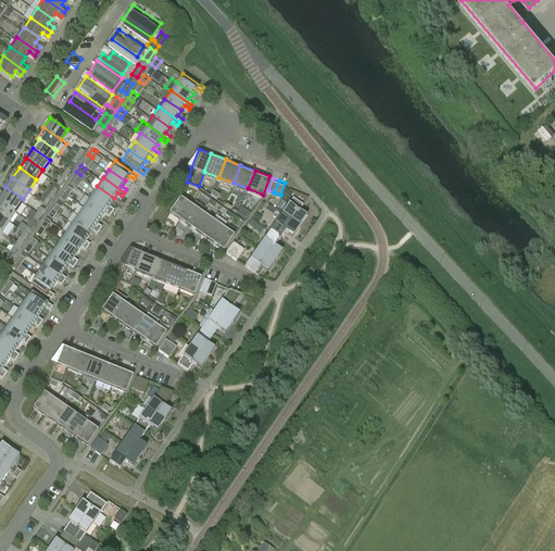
[(64,189),(68,192),(73,186),(68,183),(64,189)]
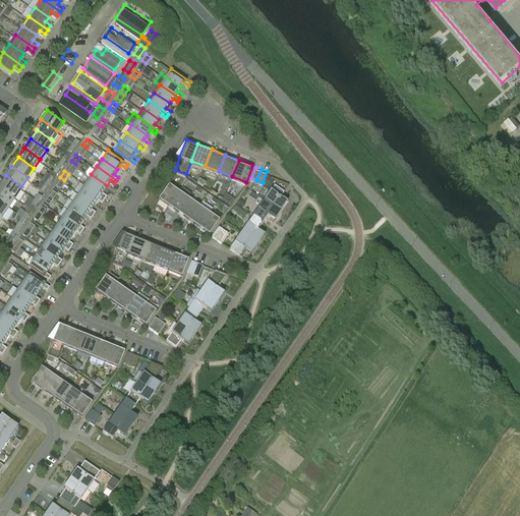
[(275,177),(269,173),(264,180),(270,184),(275,177)]
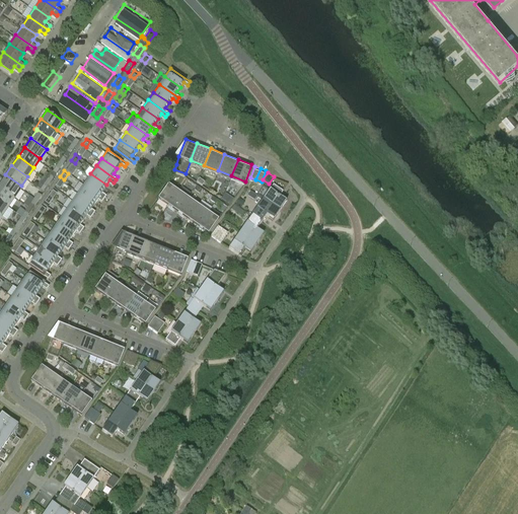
[(102,190),(106,185),(90,173),(85,181),(104,196),(106,192),(102,190)]
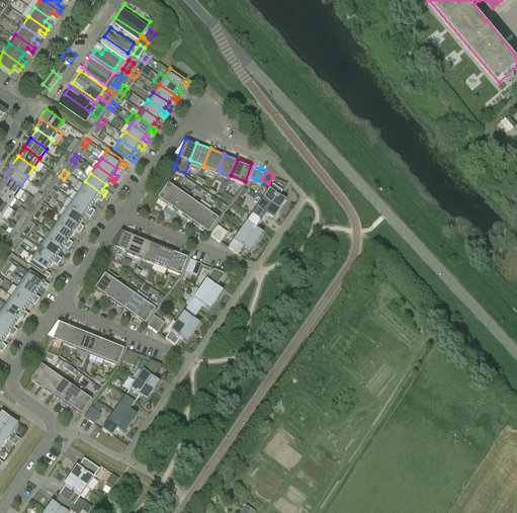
[(0,183),(15,194),(21,185),(5,174),(0,181),(0,183)]
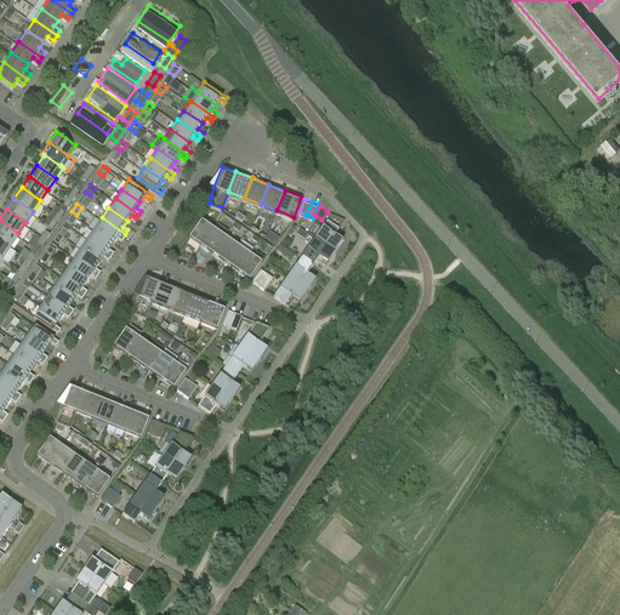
[(96,214),(90,223),(96,226),(95,227),(114,240),(118,234),(123,238),(125,234),(102,217),(96,214)]
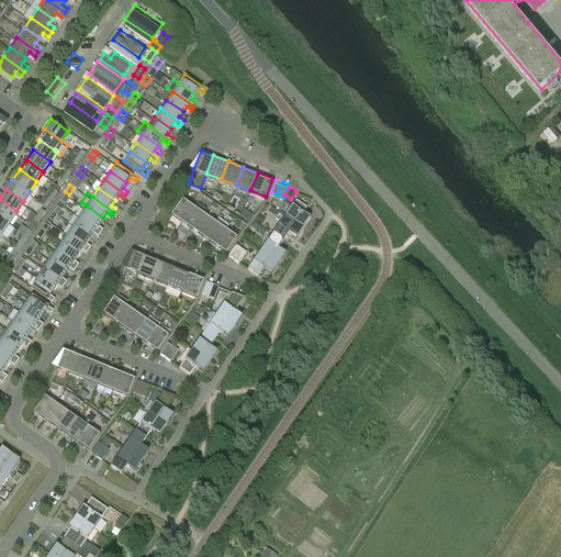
[(171,212),(182,220),(193,203),(182,196),(171,212)]
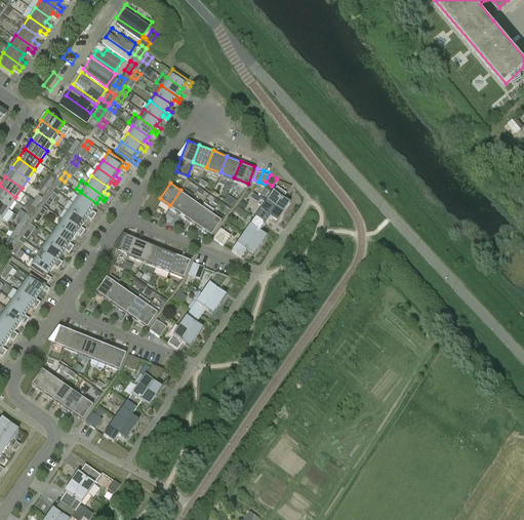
[(267,198),(284,209),(290,200),(283,195),(287,190),(277,183),(267,198)]
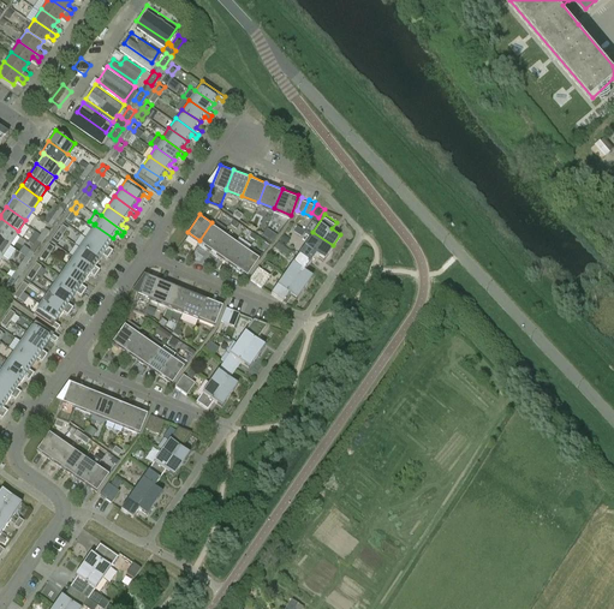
[(18,231),(0,218),(0,233),(11,242),(18,231)]
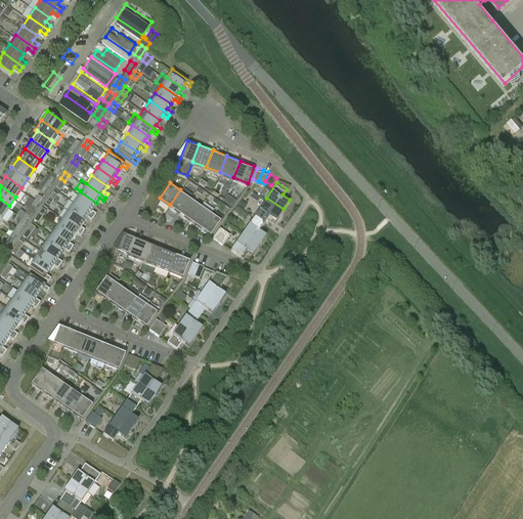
[(49,195),(54,198),(58,191),(53,188),(49,195)]
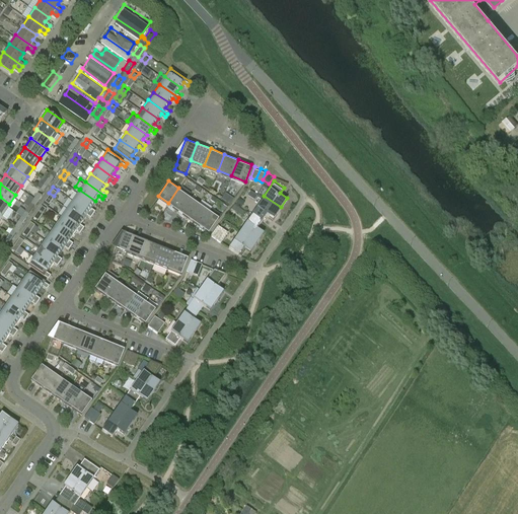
[(189,195),(178,188),(168,203),(178,210),(189,195)]
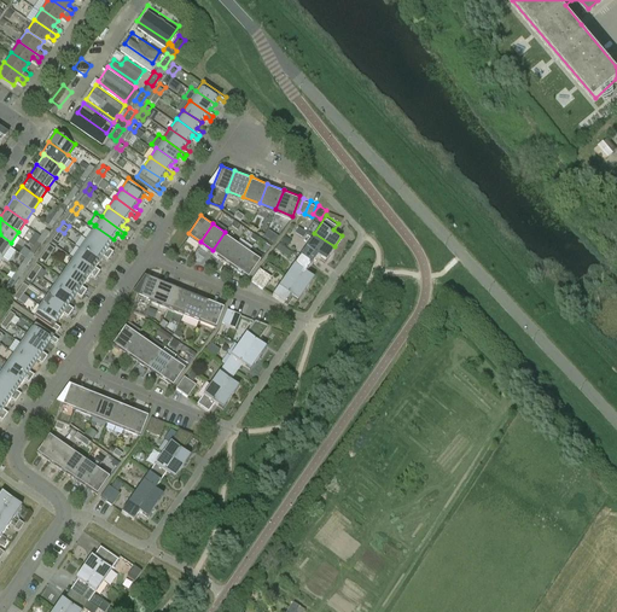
[(109,244),(114,239),(94,226),(88,235),(111,251),(114,248),(109,244)]
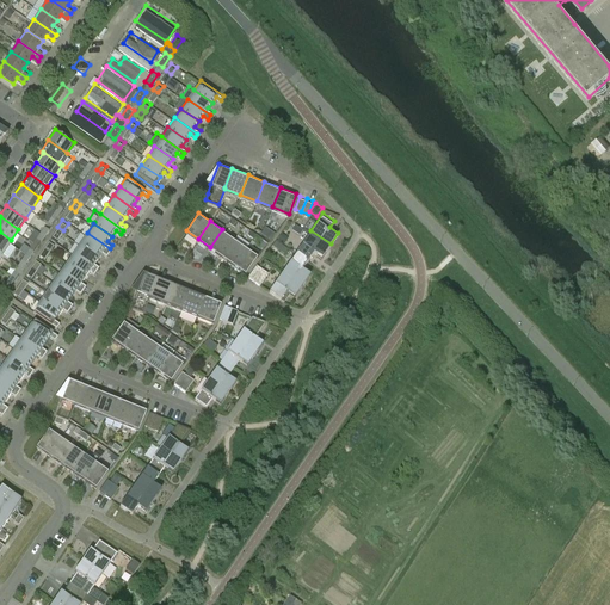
[(265,226),(262,229),(262,230),(269,235),(272,230),(265,226)]
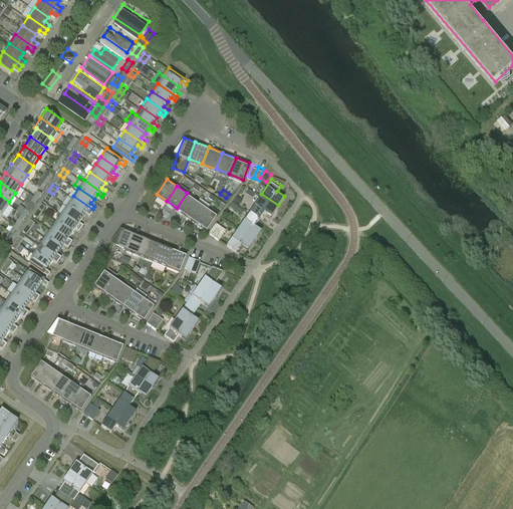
[(187,193),(177,208),(187,215),(197,200),(187,193)]
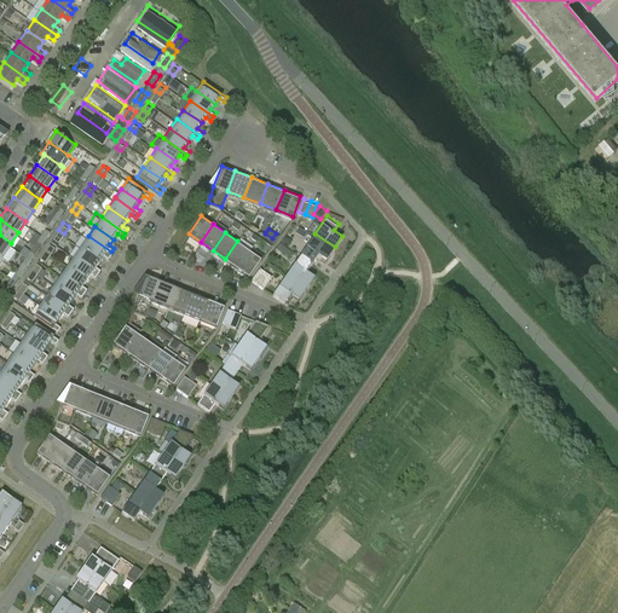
[(327,258),(335,247),(315,233),(301,253),(312,260),(318,253),(327,258)]
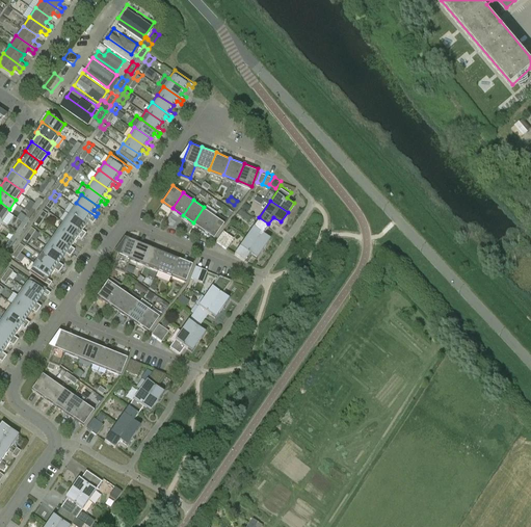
[(2,218),(9,209),(0,202),(0,216),(0,217),(2,218)]
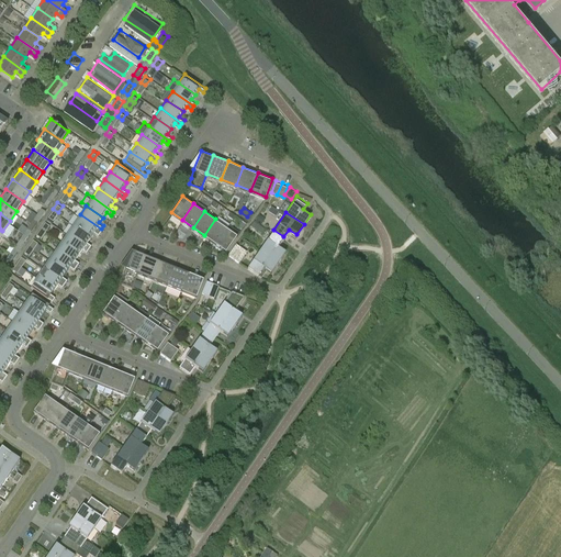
[(101,229),(80,214),(74,223),(91,234),(94,230),(99,233),(101,229)]
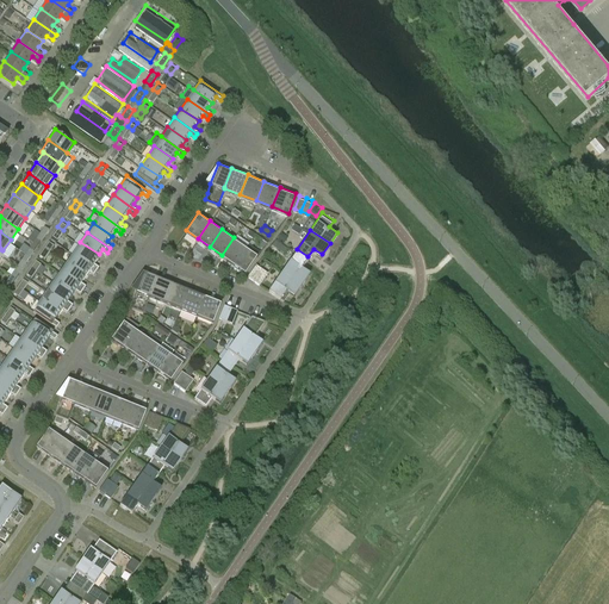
[(246,246),(234,237),(222,255),(234,262),(246,246)]
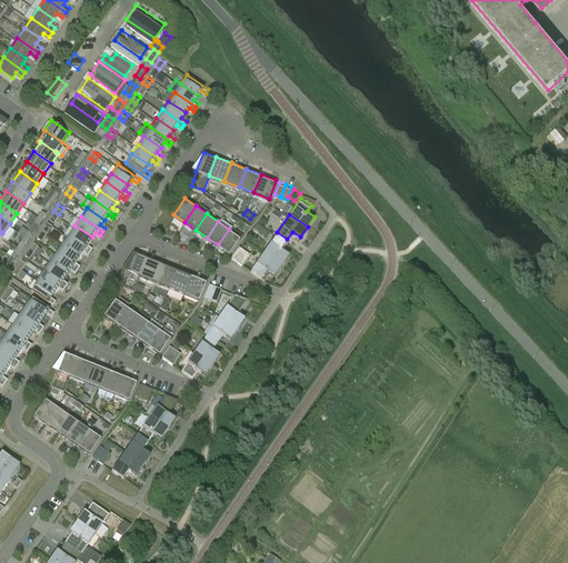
[(42,228),(47,231),(51,225),(47,222),(42,228)]
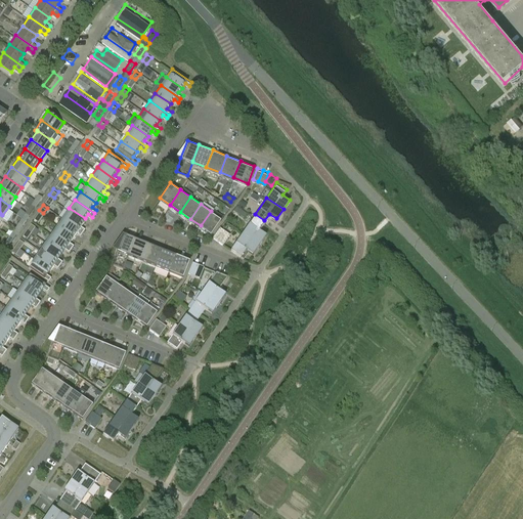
[(63,216),(83,229),(85,226),(81,223),(85,218),(69,208),(63,216)]
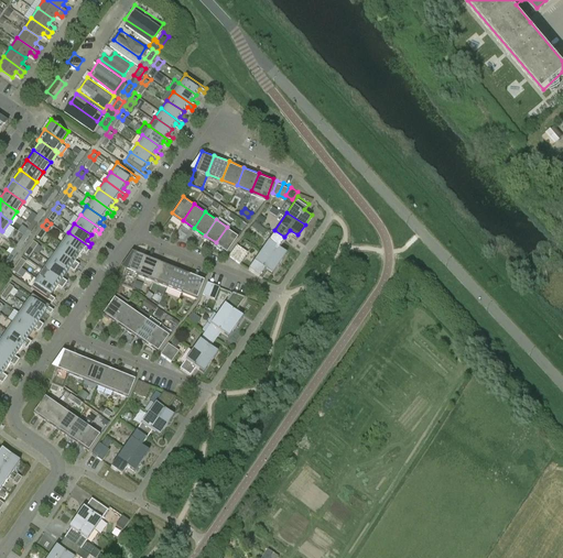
[(216,242),(227,250),(238,234),(227,227),(216,242)]
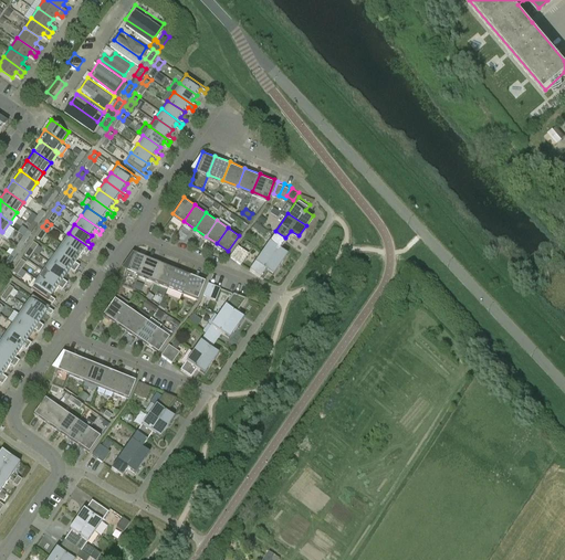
[(281,245),(285,238),(275,231),(263,249),(281,261),(289,251),(281,245)]
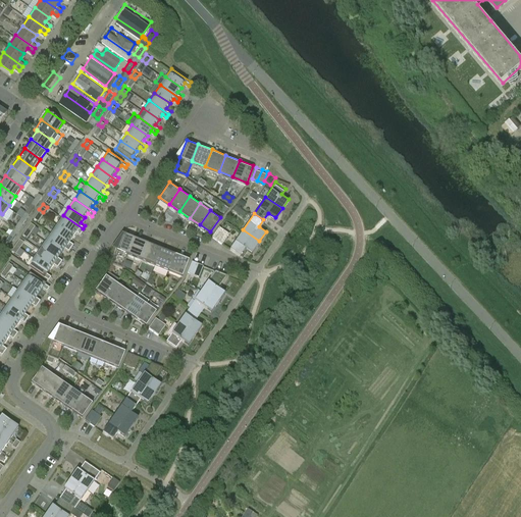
[(81,231),(83,228),(63,215),(57,222),(73,234),(76,229),(81,231)]
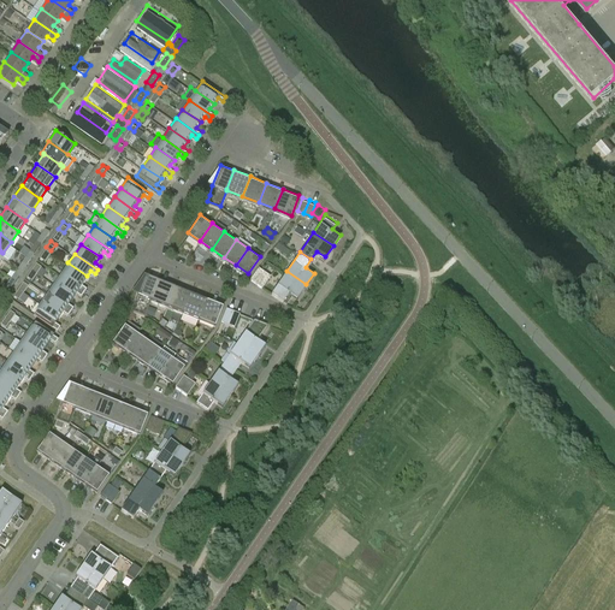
[(33,266),(37,270),(42,262),(37,259),(33,266)]
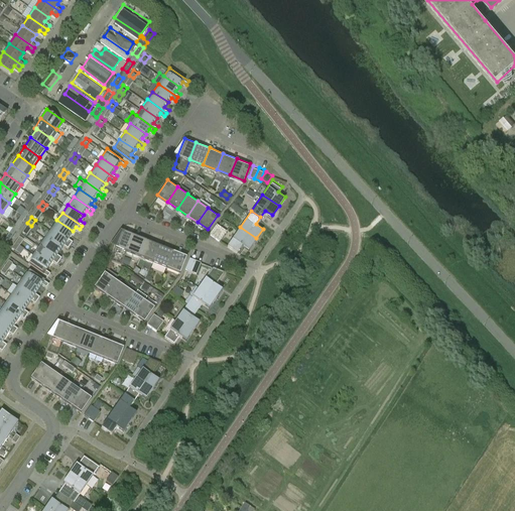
[(69,236),(73,231),(56,220),(51,228),(71,242),(73,239),(69,236)]
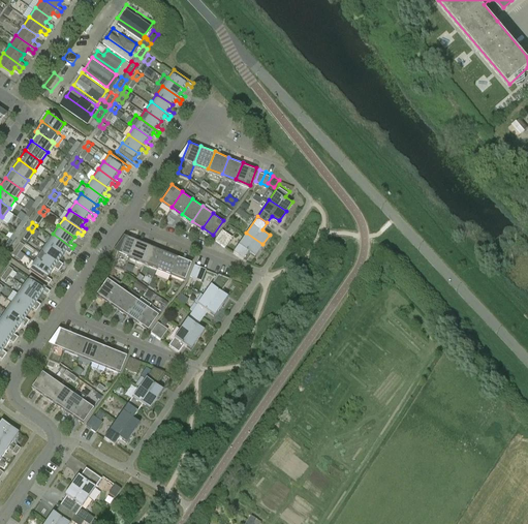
[(222,226),(216,237),(220,241),(227,230),(222,226)]
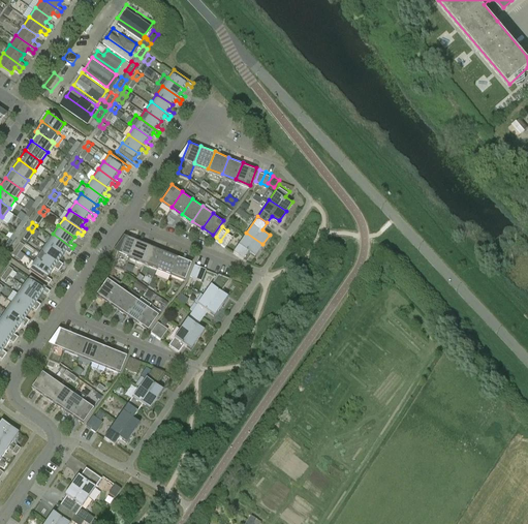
[(233,234),(227,230),(220,241),(225,244),(233,234)]
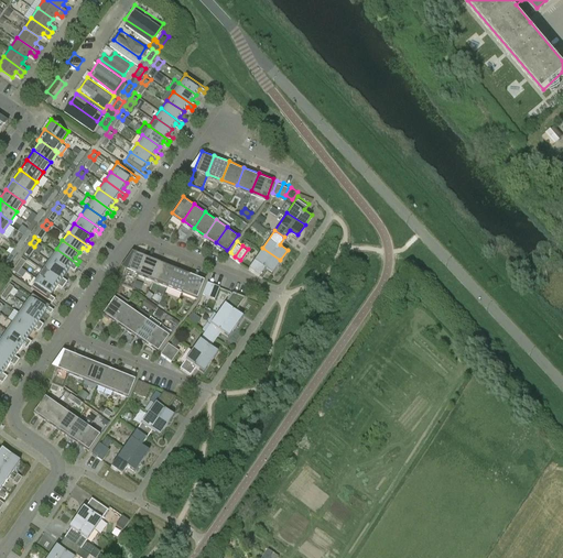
[(273,271),(280,260),(262,248),(249,265),(260,273),(266,265),(273,271)]
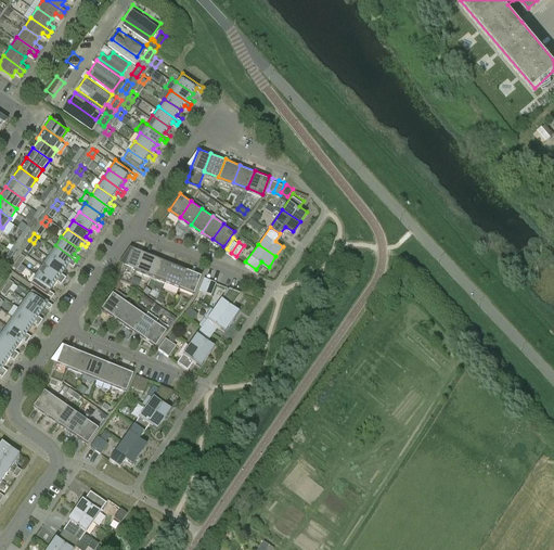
[(74,264),(76,260),(55,245),(49,254),(66,266),(69,260),(74,264)]
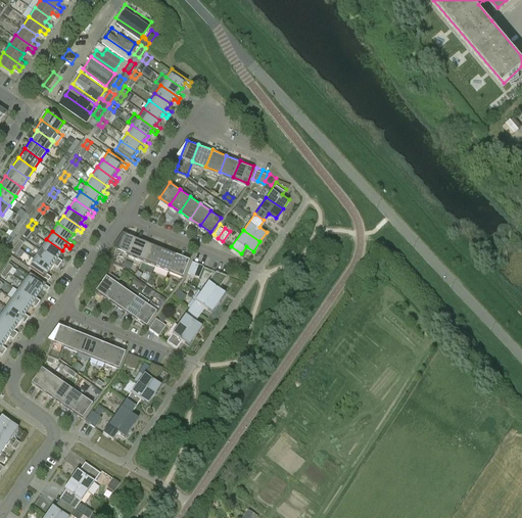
[(123,266),(124,264),(129,252),(128,252),(135,235),(124,231),(116,249),(114,256),(112,262),(115,263),(122,266),(123,266)]
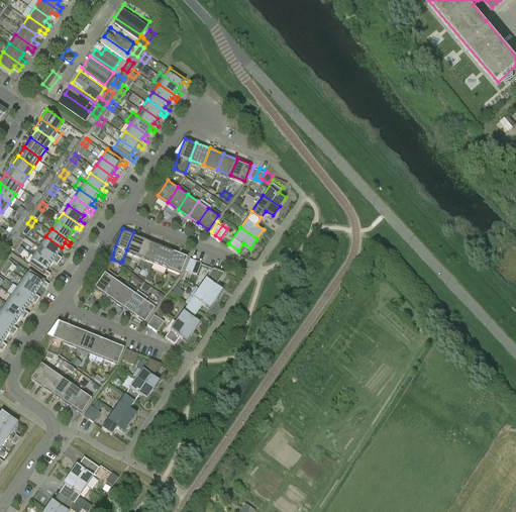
[(126,249),(127,249),(140,254),(146,238),(133,232),(126,249)]
